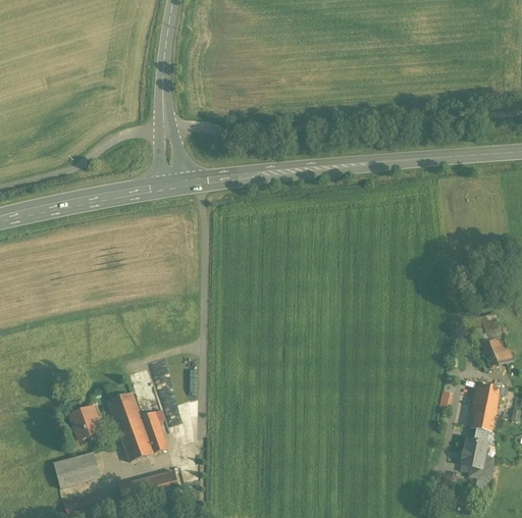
[(512,359),(493,310),(471,319),(490,367),(512,359)]
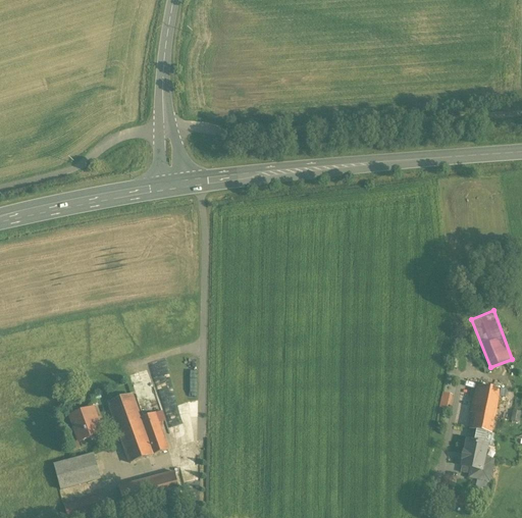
[(169,362),(155,363),(157,389),(172,387),(169,362)]
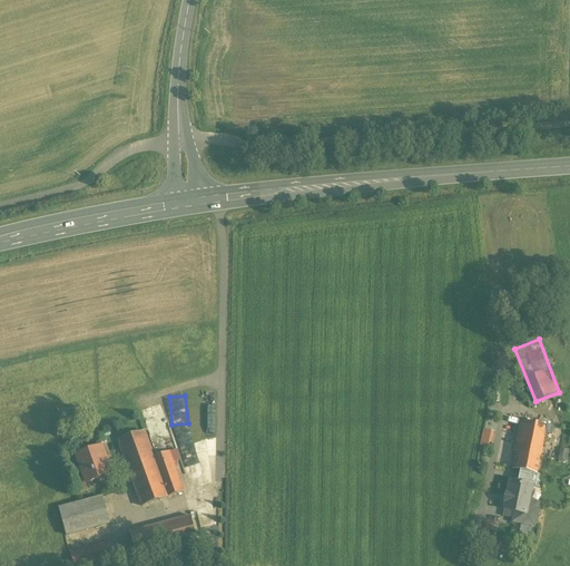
[(546,422),(520,418),(514,447),(517,448),(513,465),(520,467),(531,469),(534,470),(546,422)]
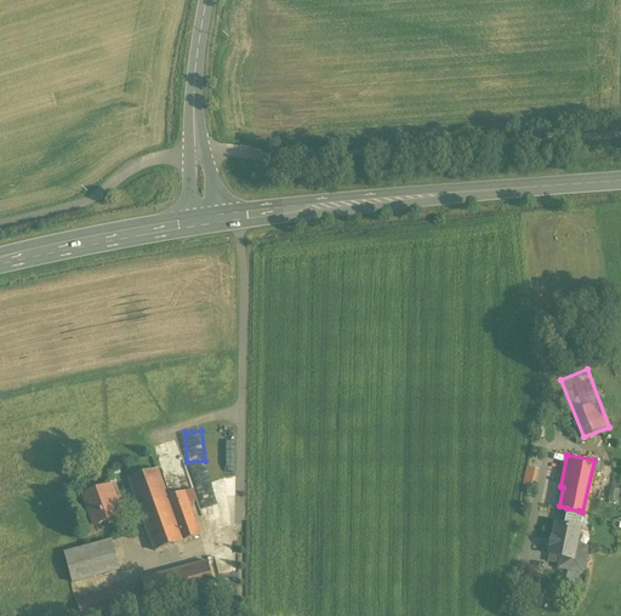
[(529,461),(525,479),(537,482),(541,463),(529,461)]
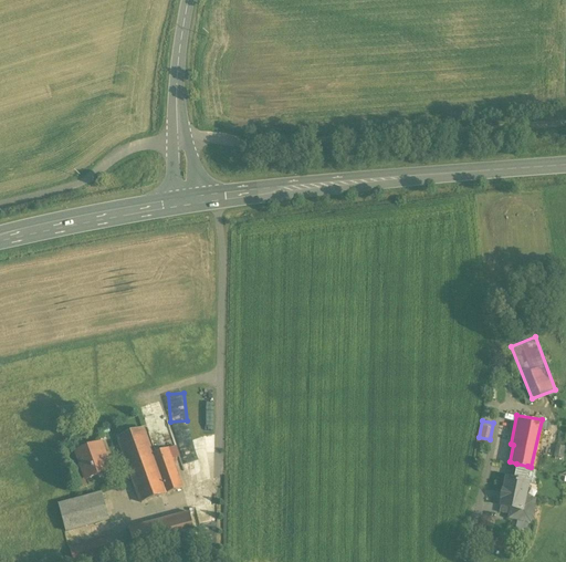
[(127,459),(152,451),(143,424),(117,434),(127,459)]
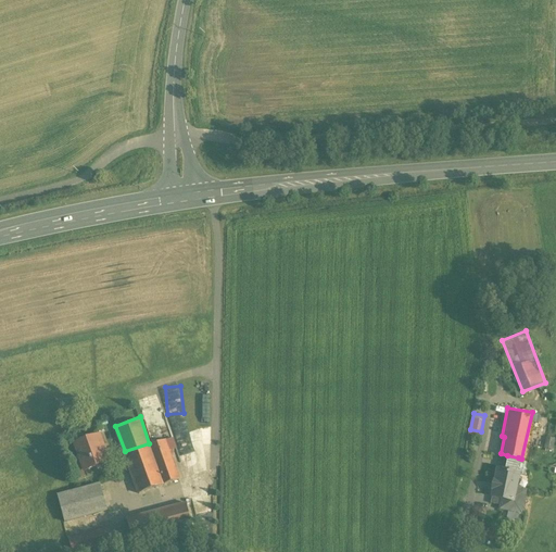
[(99,431),(74,441),(85,467),(108,459),(99,431)]
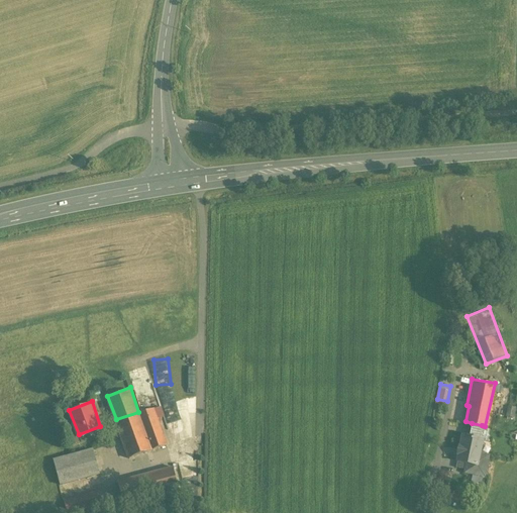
[(138,412),(116,419),(129,455),(167,442),(156,413),(163,410),(161,403),(138,412)]
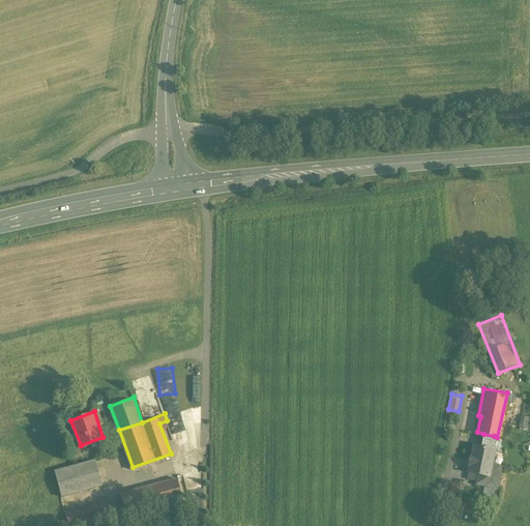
[(480,446),(474,444),(469,470),(478,472),(477,481),(496,486),(501,464),(492,462),(495,448),(492,448),(494,436),(483,434),(480,446)]
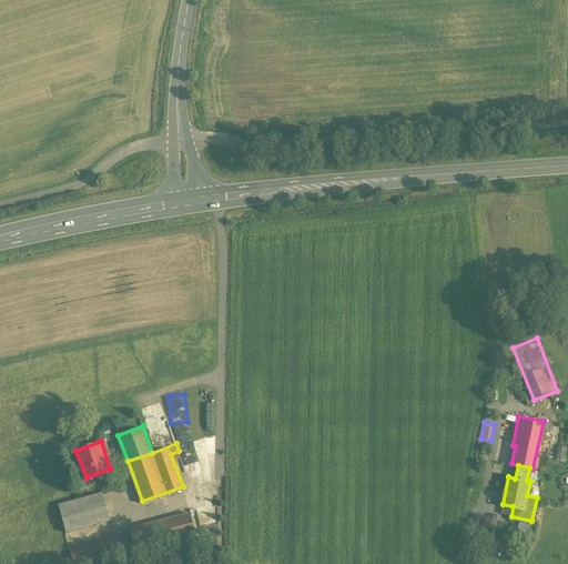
[(109,519),(102,491),(75,500),(59,503),(66,530),(109,519)]
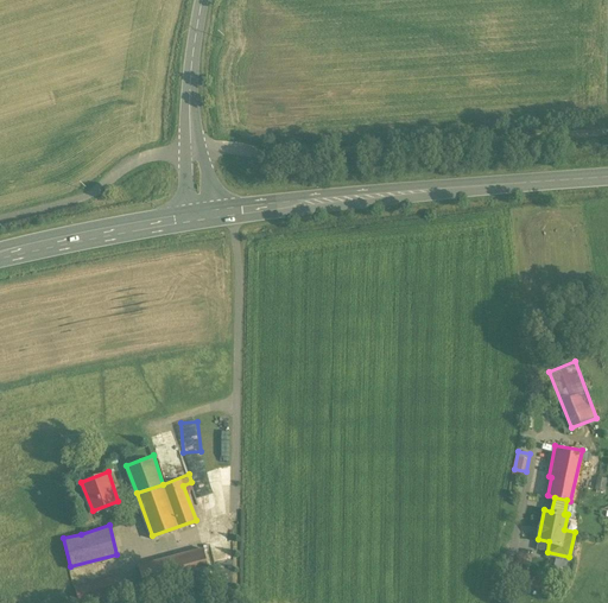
[(204,545),(138,563),(146,591),(211,572),(204,545)]
